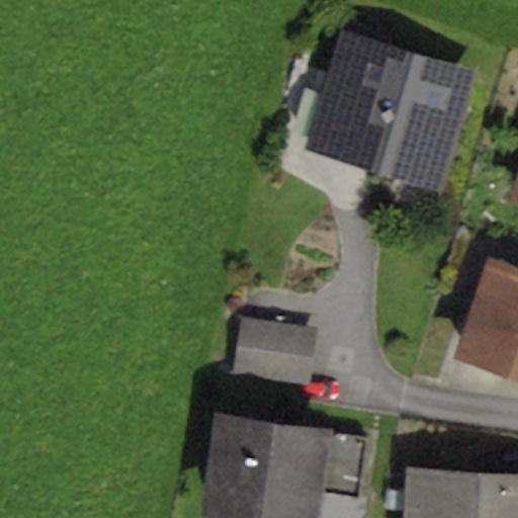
[(482,70),(334,24),(295,149),(444,194),(482,70)]
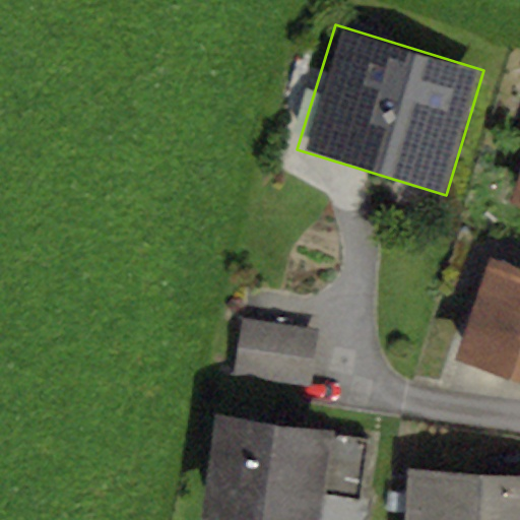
[(519,168),(508,203),(519,207),(519,168)]
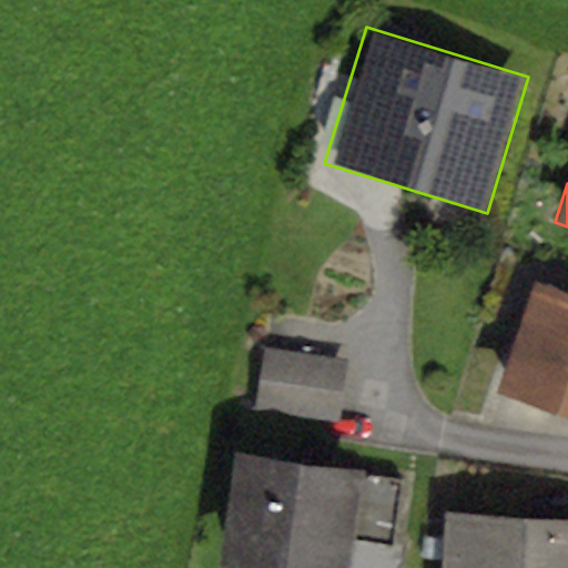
[(567,295),(536,284),(498,394),(567,417),(567,295)]
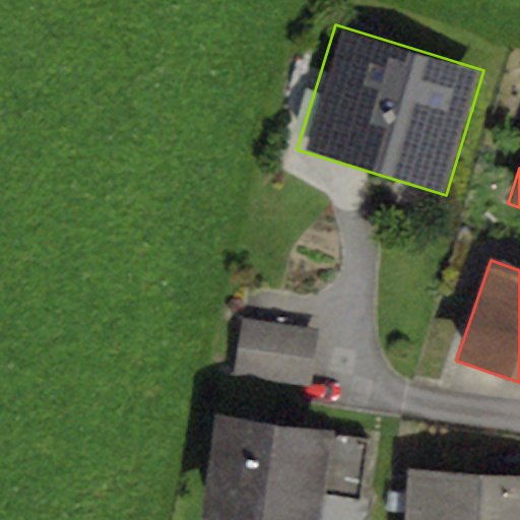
[(318,329),(242,319),(234,379),(310,390),(318,329)]
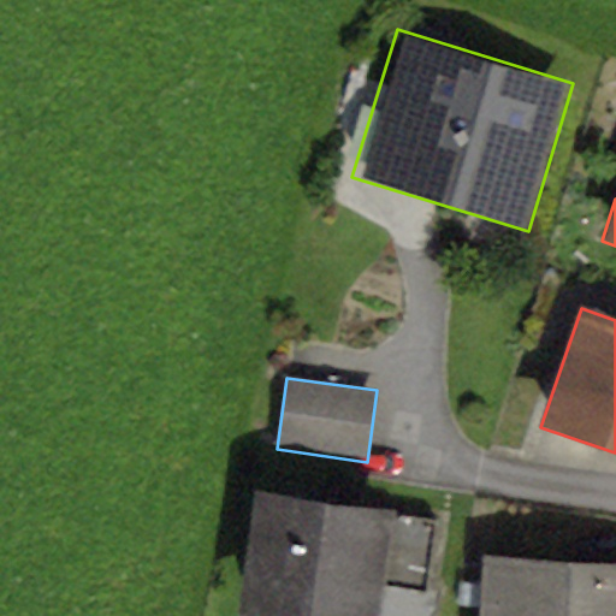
[(395,510),(253,491),(236,615),(240,615),(380,615),(385,590),(426,596),(437,522),(394,516),(395,510)]
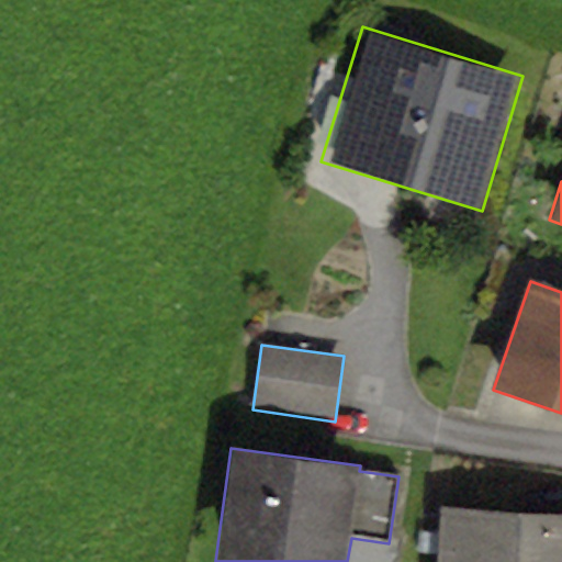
[(561,561),(561,513),(440,507),(437,561),(561,561)]
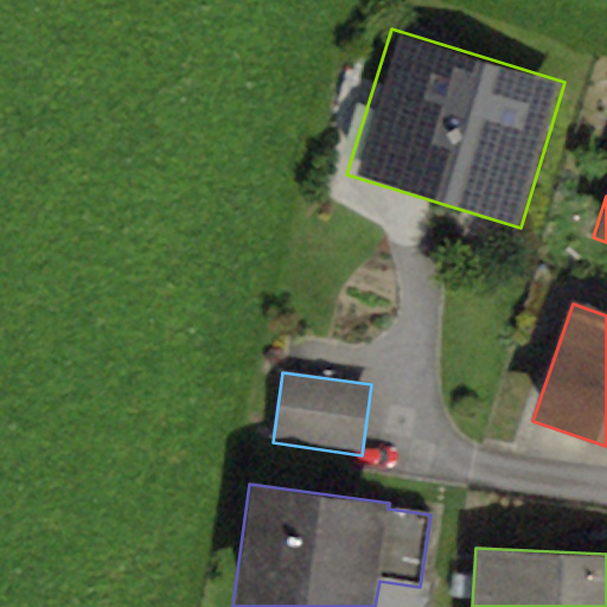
All buildings are outlined.
